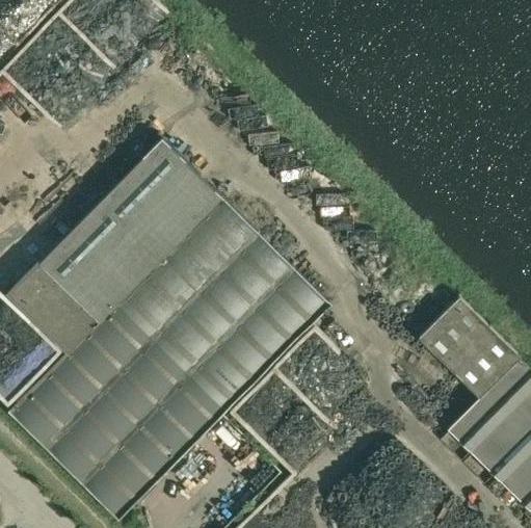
[(37,267),(97,324),(114,307),(223,412),(327,306),(215,195),(160,141),(37,267)]
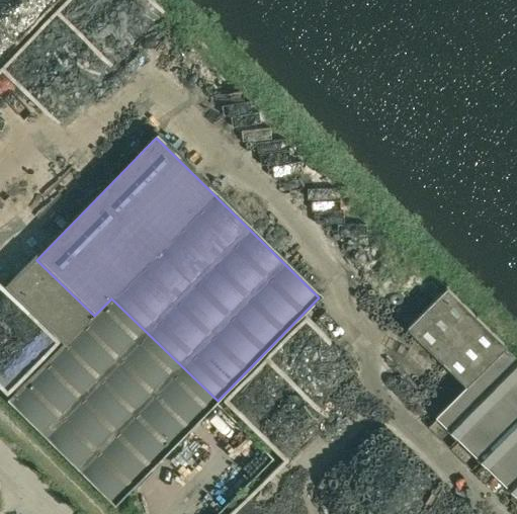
[(94,316),(36,260),(7,289),(62,342),(54,352),(57,355),(94,316)]
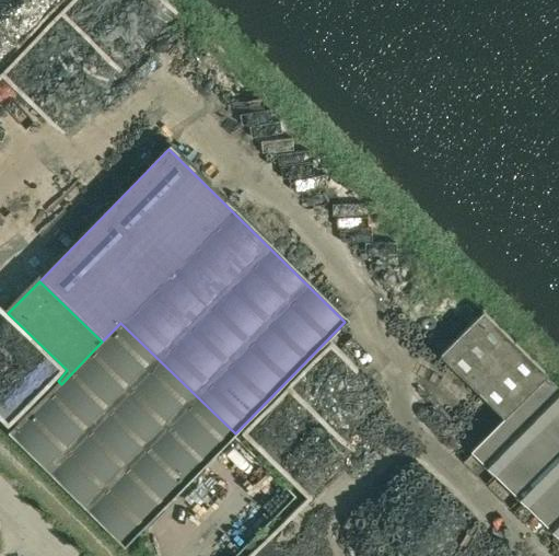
[(440,357),(504,420),(547,377),(482,314),(440,357)]
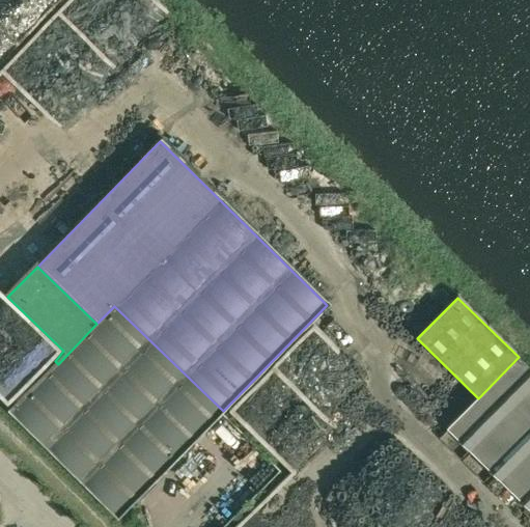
[(223,411),(114,306),(96,324),(58,364),(9,414),(117,519),(223,411)]
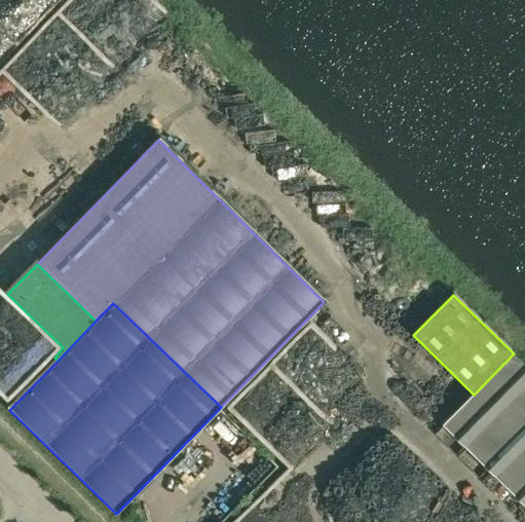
[(524,364),(514,353),(474,395),(443,426),(524,507),(524,364)]
